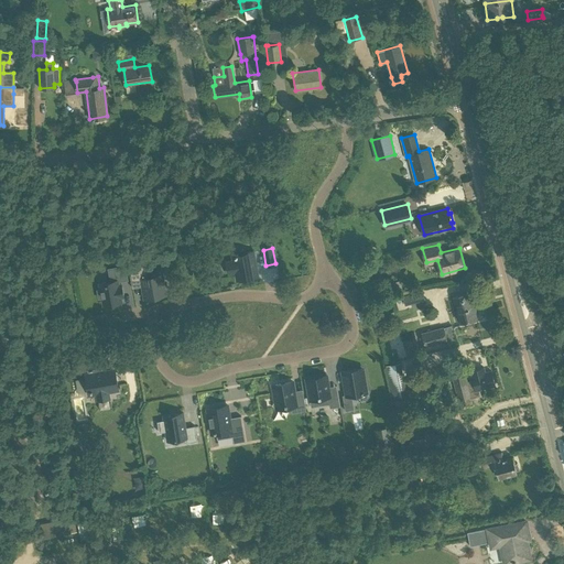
[(234,261),(226,262),(228,273),(236,272),(237,280),(258,275),(253,251),(232,256),(234,261)]
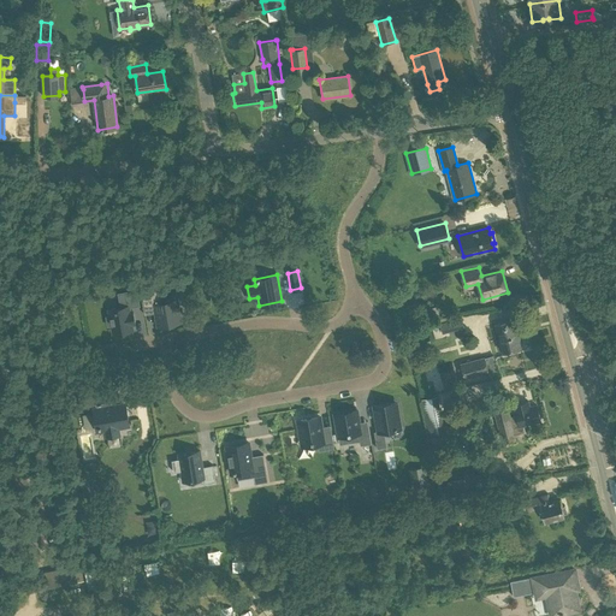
[(181,320),(176,300),(161,302),(158,284),(140,288),(143,311),(154,308),(155,313),(158,325),(181,320)]
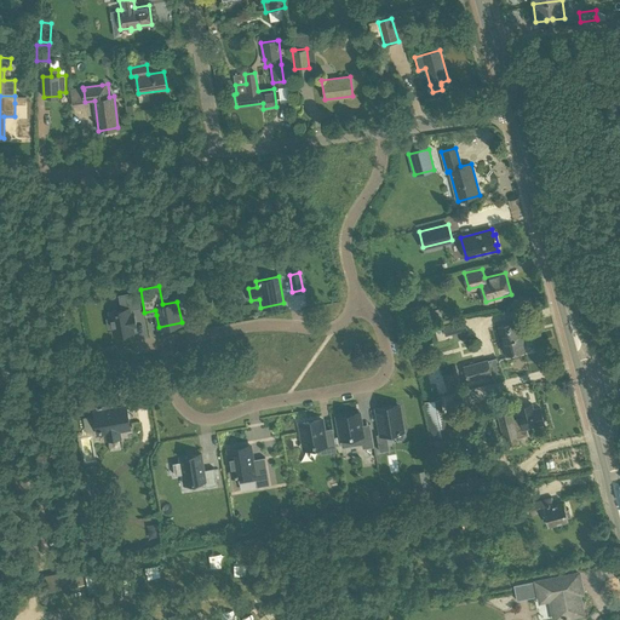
[(121,309),(109,311),(110,317),(107,319),(108,328),(112,327),(113,336),(133,332),(132,326),(136,326),(133,313),(130,314),(130,309),(139,308),(137,292),(125,294),(127,305),(121,306),(121,309)]
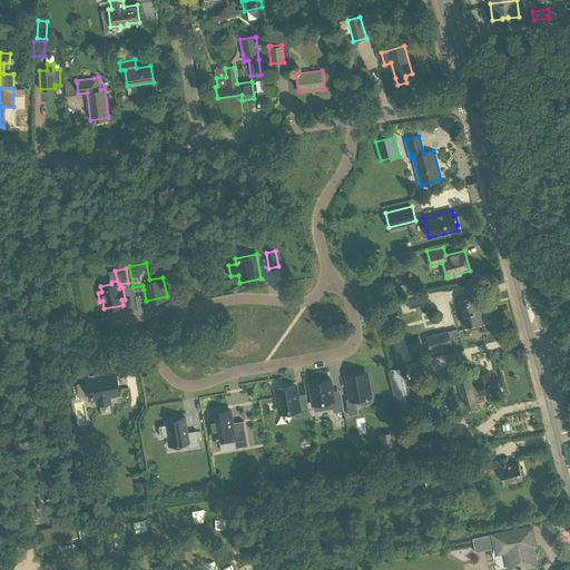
[(404,283),(392,286),(394,296),(406,293),(404,283)]
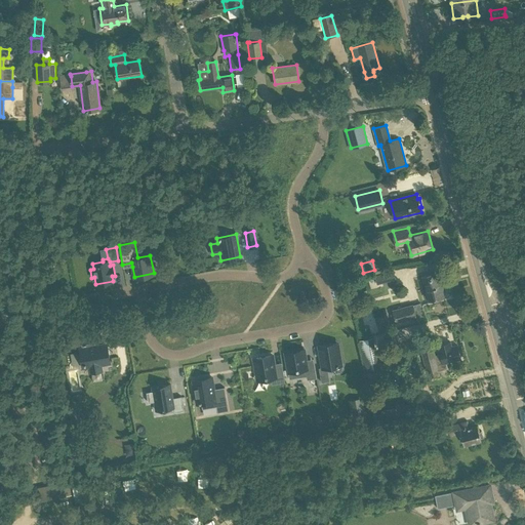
[(437,272),(421,276),(428,300),(444,296),(437,272)]
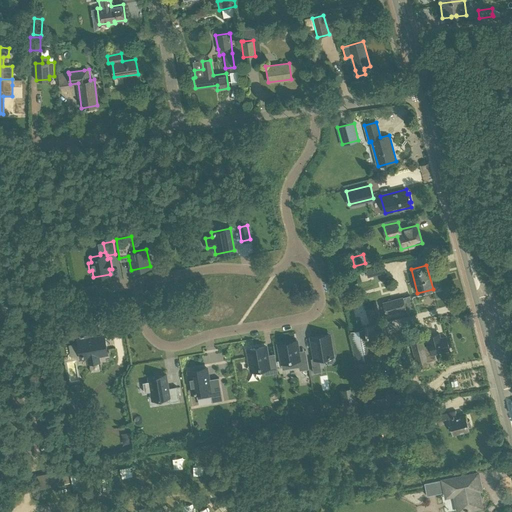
[(403,296),(382,302),(386,315),(406,309),(407,314),(414,312),(412,302),(411,302),(409,295),(403,297),(403,296)]
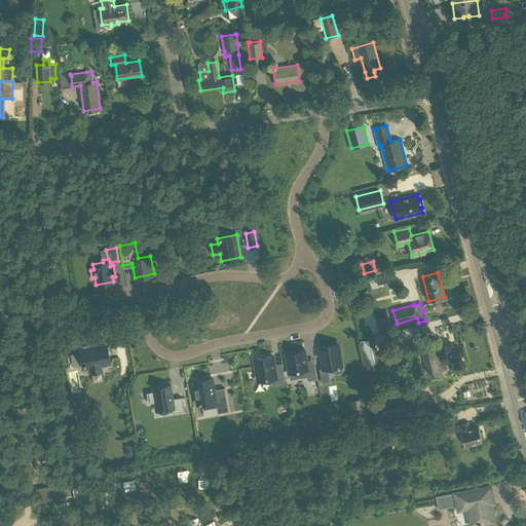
[(91,330),(68,334),(70,346),(82,344),(82,348),(85,368),(90,367),(91,373),(102,372),(101,365),(108,364),(105,344),(90,346),(90,342),(94,342),(91,330)]
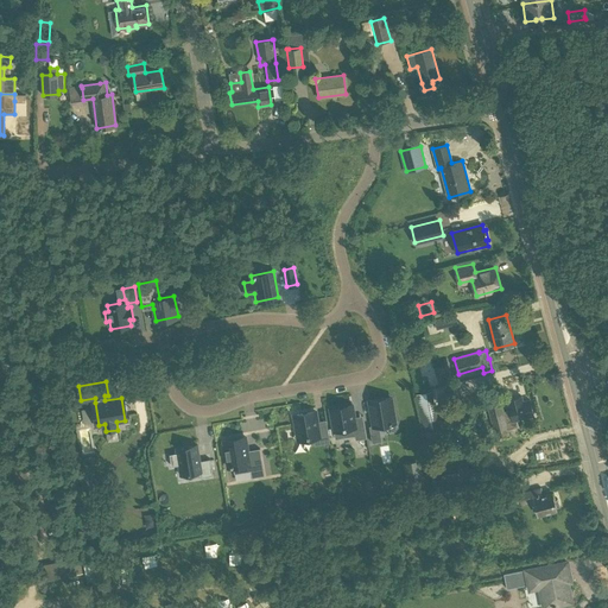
[(431,391),(417,394),(424,431),(438,428),(431,391)]
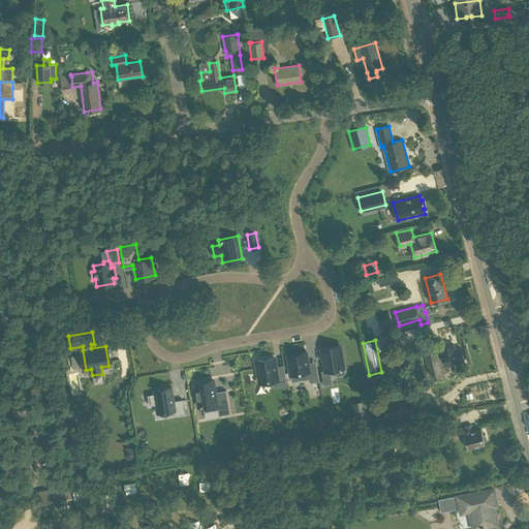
[(434,345),(424,347),(430,375),(441,372),(441,373),(450,371),(449,365),(464,361),(461,347),(455,349),(454,344),(441,347),(443,356),(437,358),(434,345)]
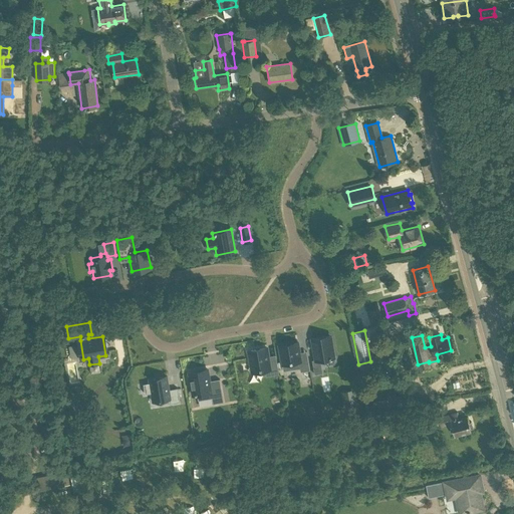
[(330,336),(314,339),(315,346),(313,346),(313,345),(312,346),(315,359),(334,356),(330,336)]
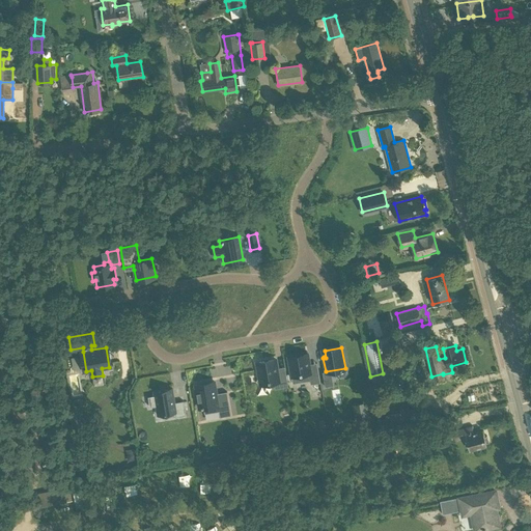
[(308,354),(288,357),(292,382),(311,379),(312,384),(319,383),(317,367),(310,368),(309,364),(308,354)]
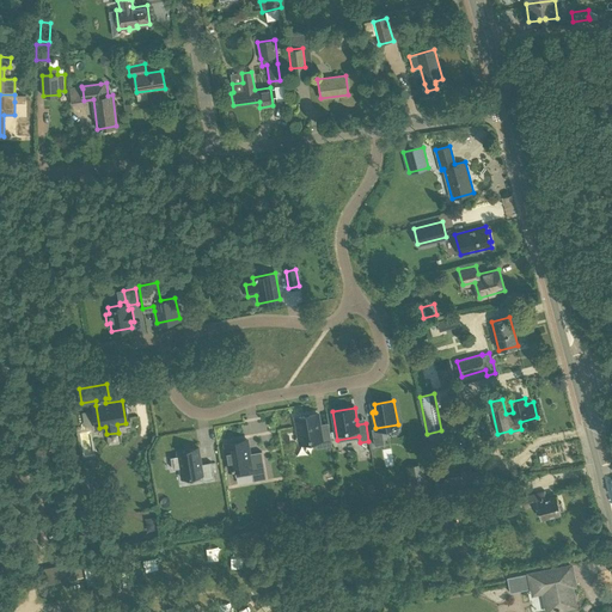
[(318,414),(295,417),(299,441),(316,439),(317,448),(332,446),(329,427),(320,429),(318,414)]
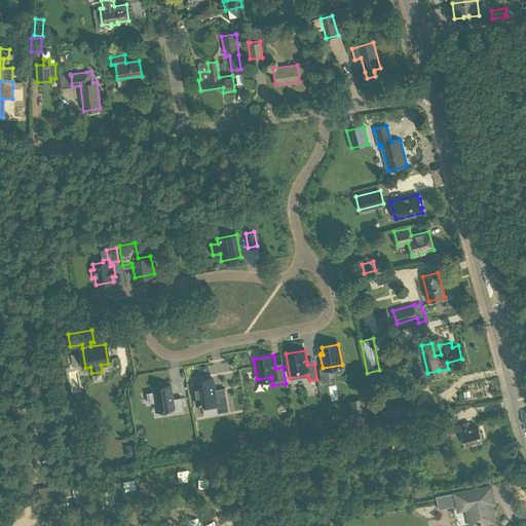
[(213,378),(193,381),(196,404),(201,404),(202,410),(217,407),(218,413),(228,411),(224,387),(224,388),(224,391),(215,392),(213,378)]
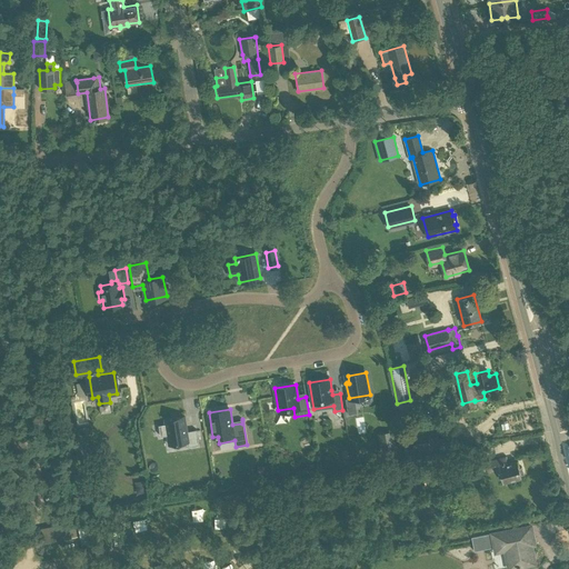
[(185,417),(165,420),(165,423),(158,425),(160,437),(167,436),(169,445),(189,441),(190,447),(200,445),(197,429),(187,431),(185,417)]
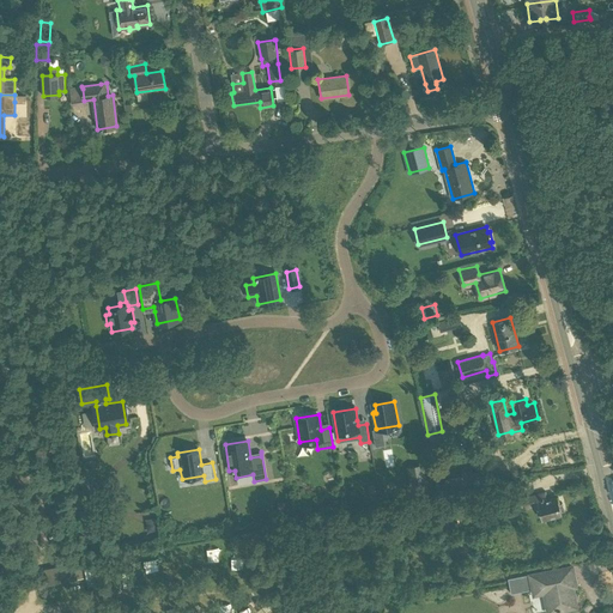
[(334,478),(350,474),(347,460),(331,463),(334,478)]
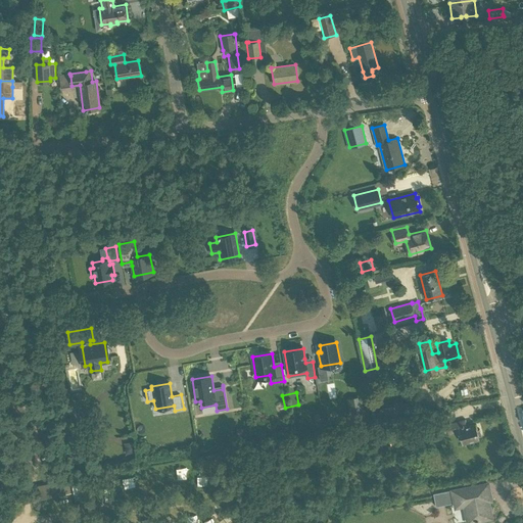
[(364,415),(361,402),(347,405),(350,417),(364,415)]
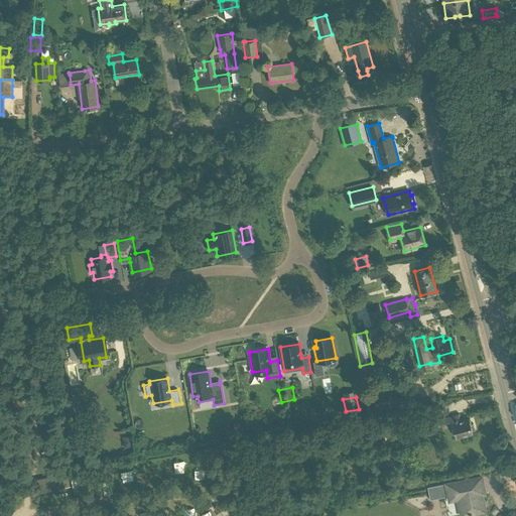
[(421,413),(408,415),(410,426),(423,423),(421,413)]
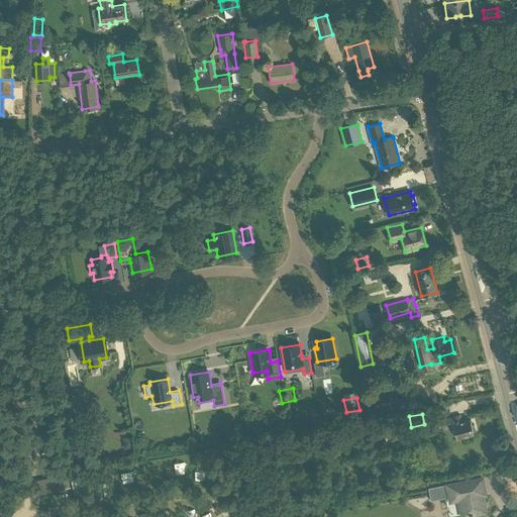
[(458,415),(438,420),(441,429),(450,426),(451,428),(454,428),(457,437),(474,433),(470,418),(460,421),(458,415)]
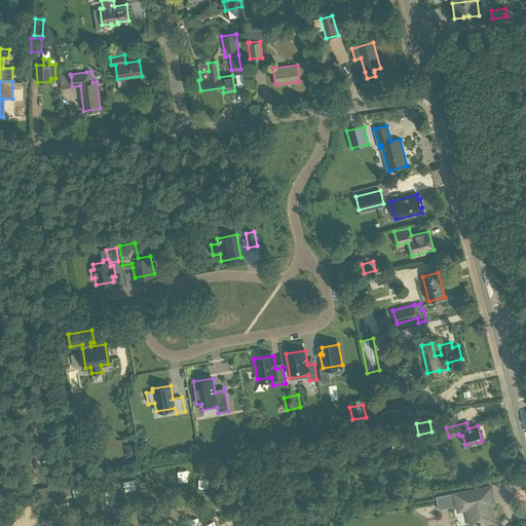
[(415,425),(404,427),(405,434),(417,430),(415,425)]
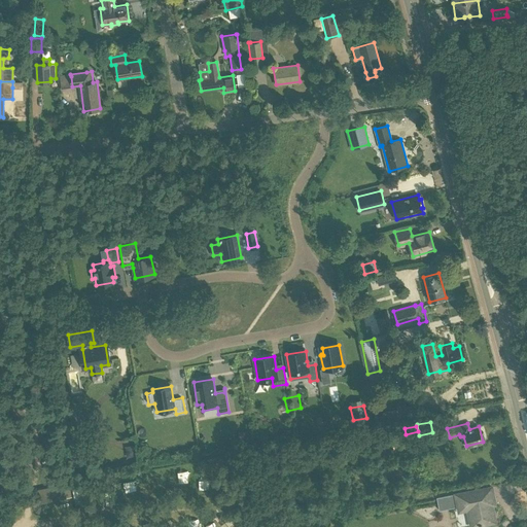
[(405,427),(385,431),(387,442),(407,437),(405,428),(405,427)]
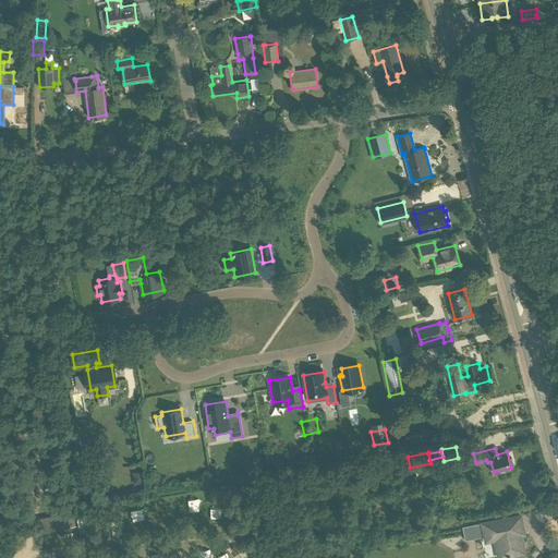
[(404,456),(398,457),(400,469),(407,468),(404,456)]
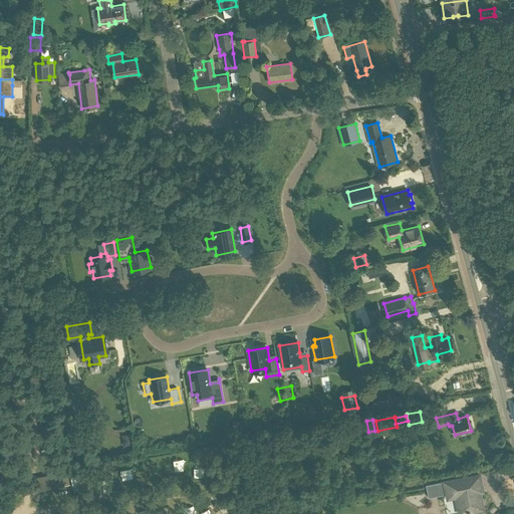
[(477,476),(426,485),(429,498),(447,495),(448,499),(457,497),(460,513),(483,509),(480,493),(483,492),(481,485),(478,485),(477,476)]
